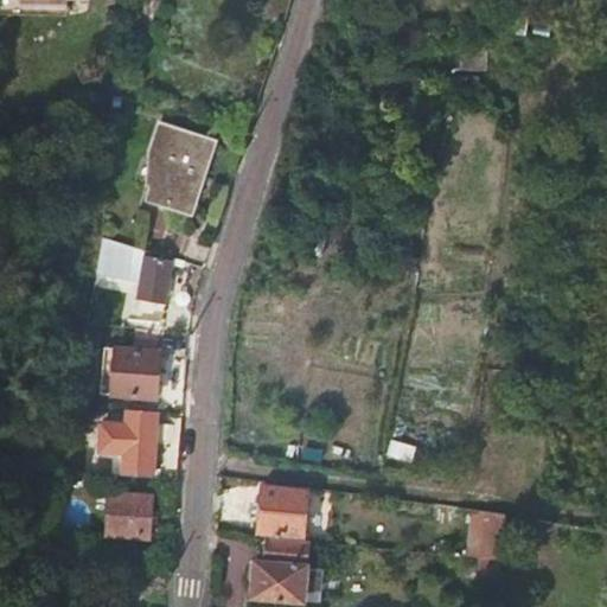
[(217,142),(161,125),(152,153),(155,164),(168,167),(155,203),(195,216),(217,142)]
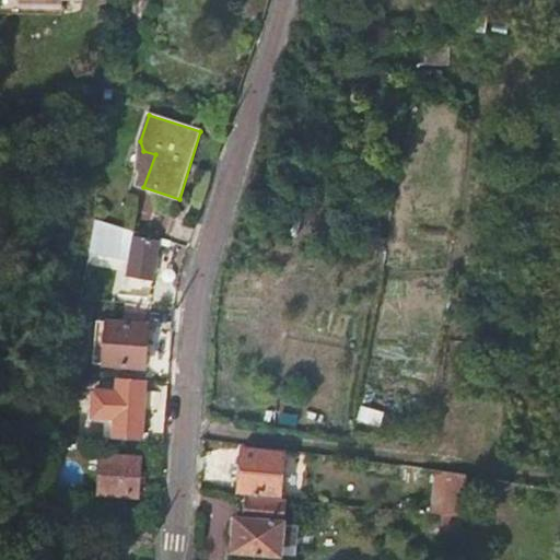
[(136,232),(94,219),(89,249),(130,257),(128,273),(152,279),(159,243),(136,237),(136,232)]
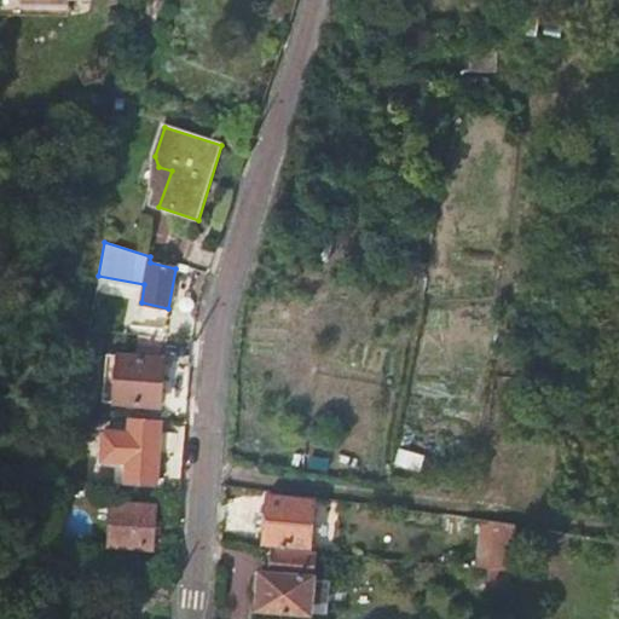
[(161,408),(167,340),(151,337),(150,359),(120,357),(115,404),(161,408)]
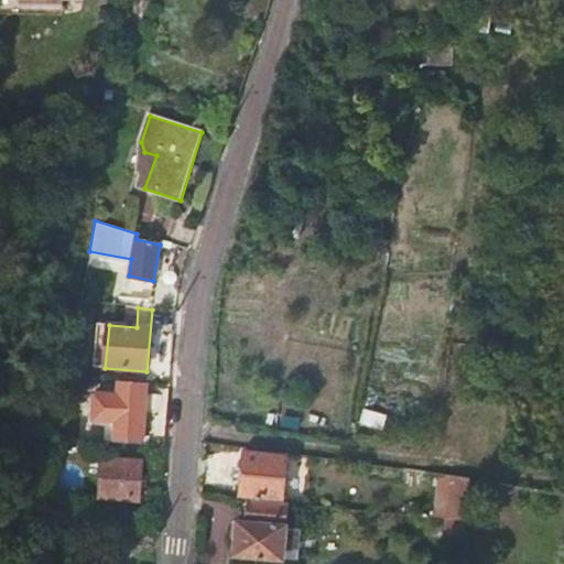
[(116,442),(144,444),(148,387),(118,384),(118,396),(94,394),(91,423),(117,424),(116,442)]
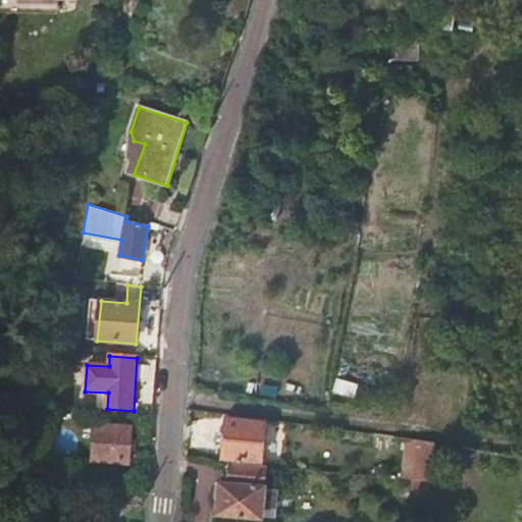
[(334,378),(332,392),(354,396),(357,382),(334,378)]
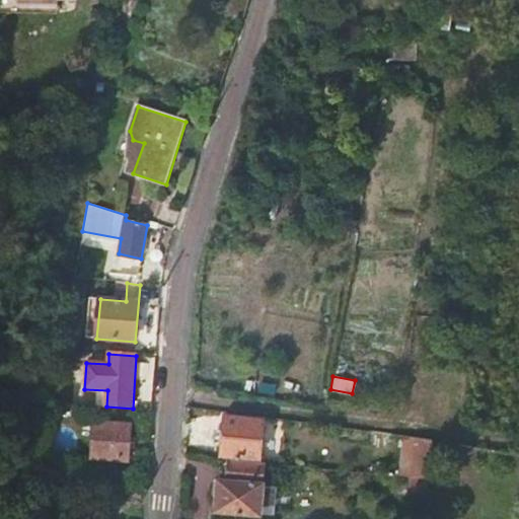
[(261,421),(225,416),(220,454),(254,459),(261,421)]
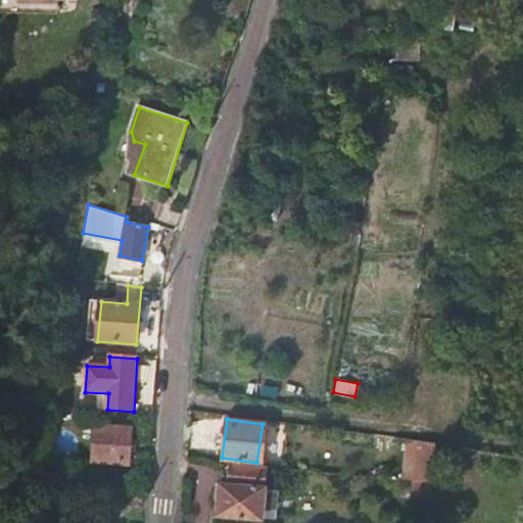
[(135,428),(97,426),(95,464),(132,466),(135,428)]
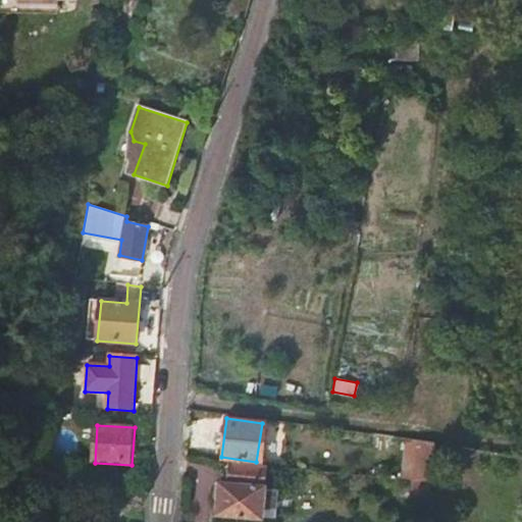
[(431,442),(405,438),(402,478),(411,478),(428,480),(431,442)]
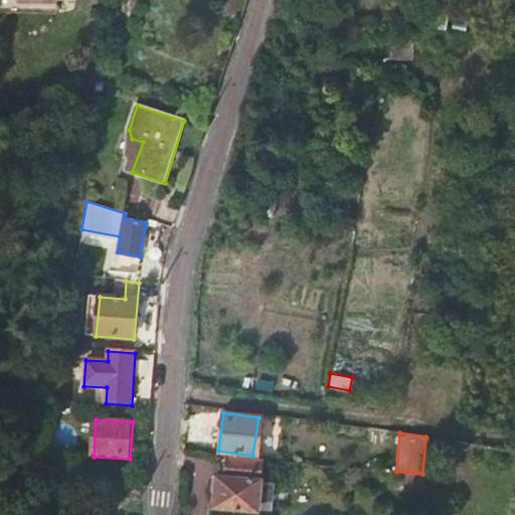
[(261,459),(224,456),(222,477),(217,477),(214,506),(255,509),(261,459)]
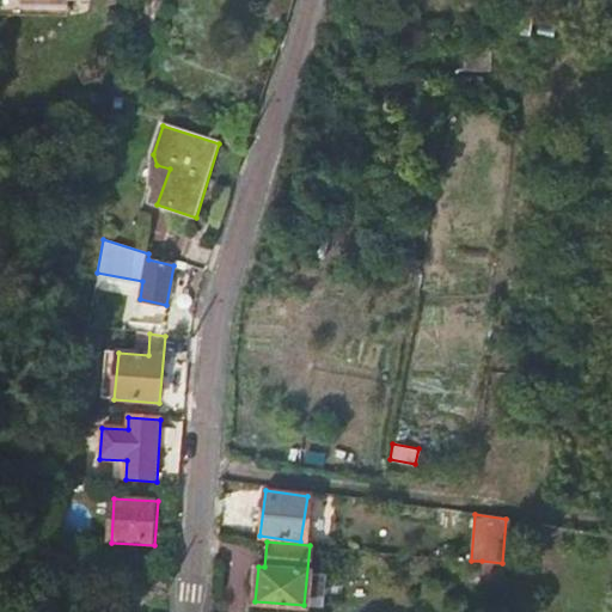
[(500,589),(502,563),(482,561),(479,588),(500,589)]
